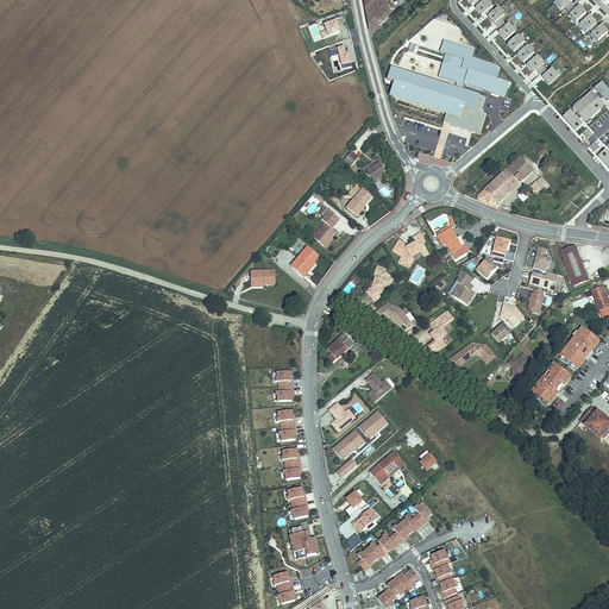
[(393,0),(364,0),(365,2),(369,14),(371,25),(396,2),(393,0)]
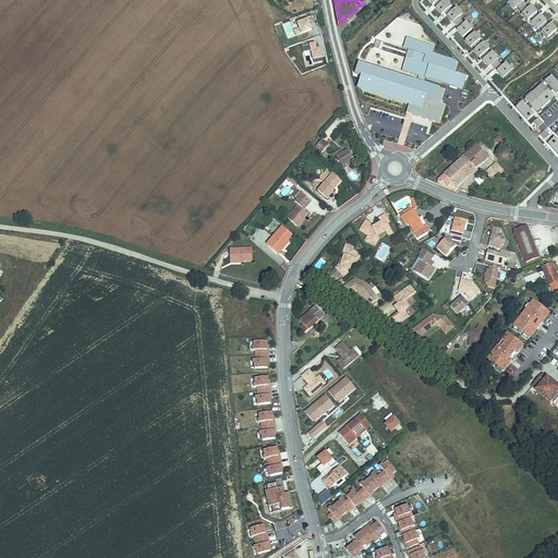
[(437,7),(435,8),(441,14),(444,12),(450,7),(451,5),(449,2),(448,3),(445,0),(444,0),(444,1),(437,7)]
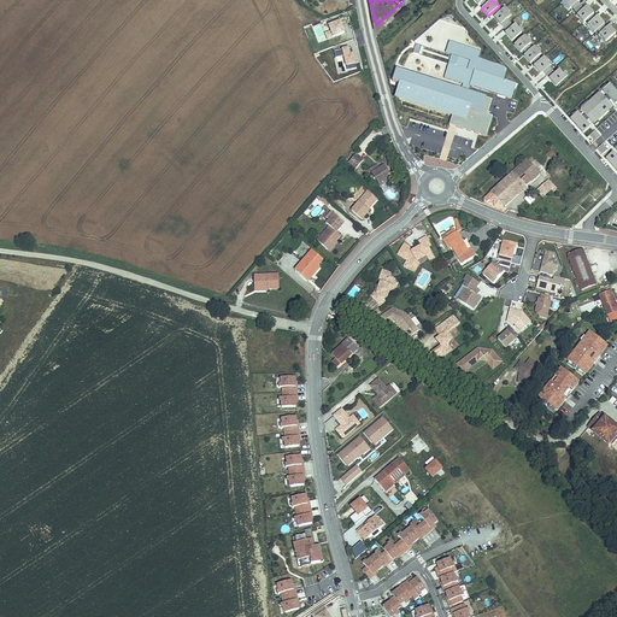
[(577,1),(570,7),(574,11),(581,5),(577,1)]
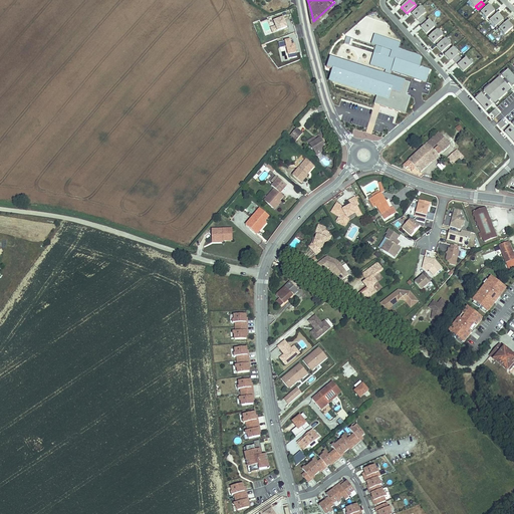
[(484,4),(478,9),(481,12),(486,7),(484,4)]
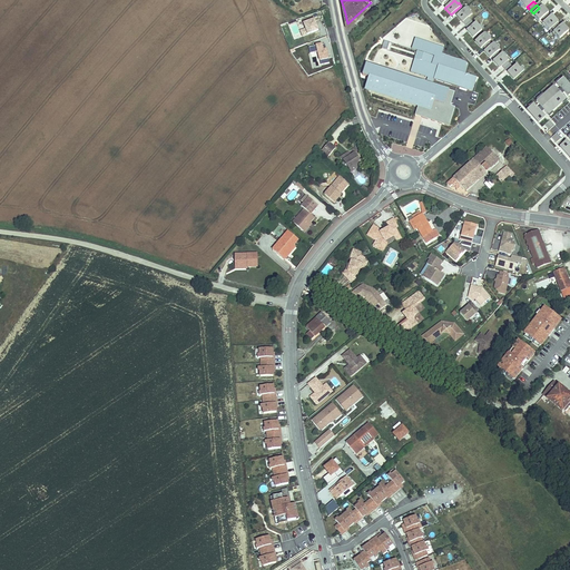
[(549,12),(542,6),(539,8),(533,13),(532,15),(536,18),(536,17),(539,20),(541,19),(548,13),(549,12)]
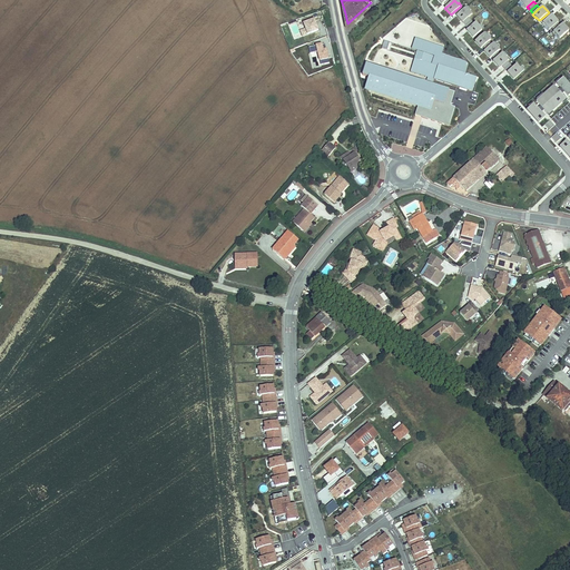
[(462,10),(457,16),(462,23),(469,18),(473,13),(470,10),(469,11),(465,8),(462,10)]
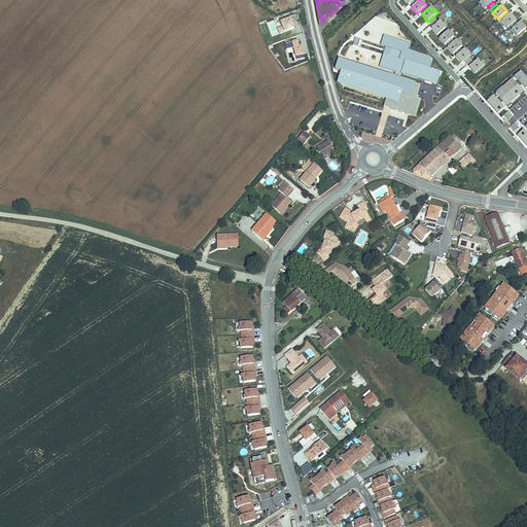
[(516,20),(511,13),(508,15),(503,21),(501,23),(503,25),(504,25),(507,28),(510,26),(515,21),(516,20)]
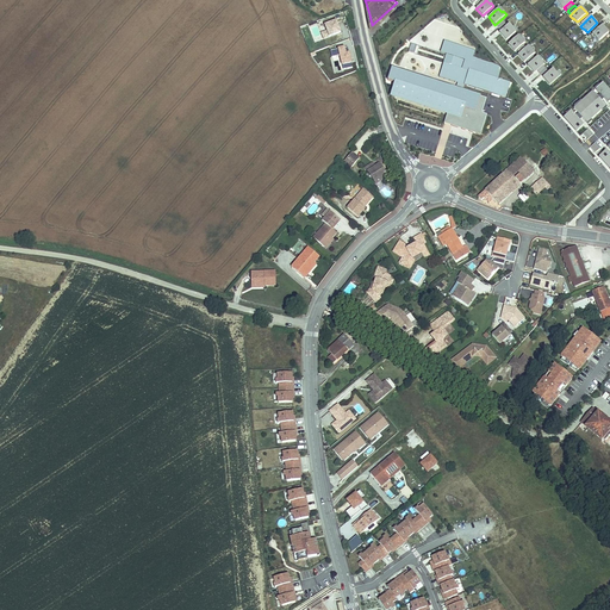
[(322,35),(324,41),(341,33),(336,23),(325,26),(328,32),(322,35)]
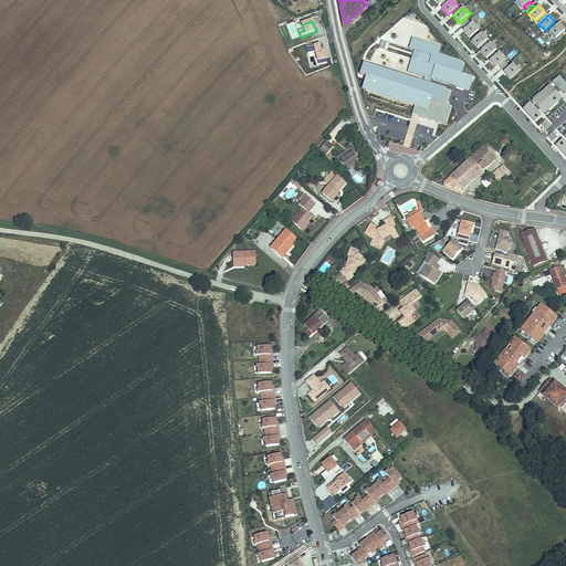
[(464,29),(463,31),(469,38),(479,30),(475,25),(475,24),(473,22),(471,23),(464,29)]
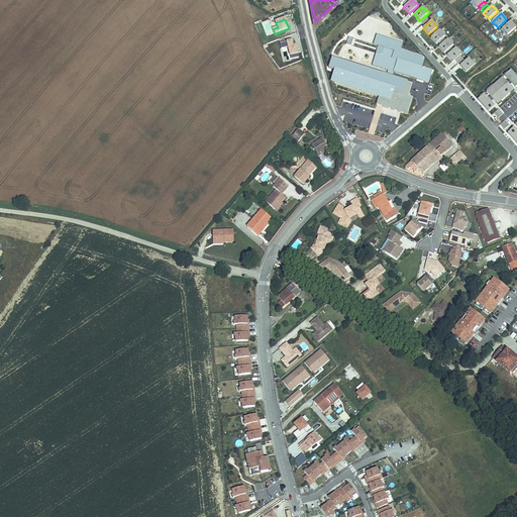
[(505,20),(500,25),(502,28),(508,23),(505,20)]
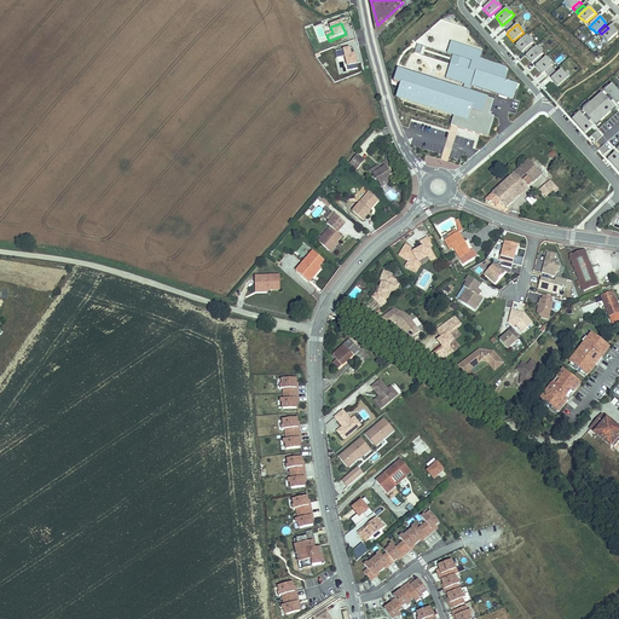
[(618,33),(611,25),(608,28),(601,34),(600,35),(603,39),(605,38),(608,42),(618,33)]
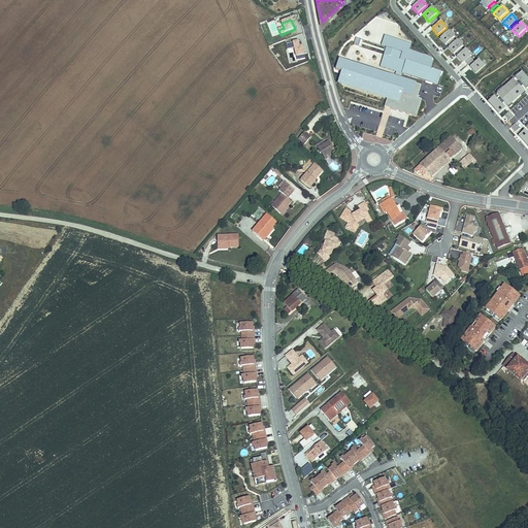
[(449,30),(440,38),(446,44),(448,43),(453,38),(456,36),(453,33),(452,34),(449,30)]
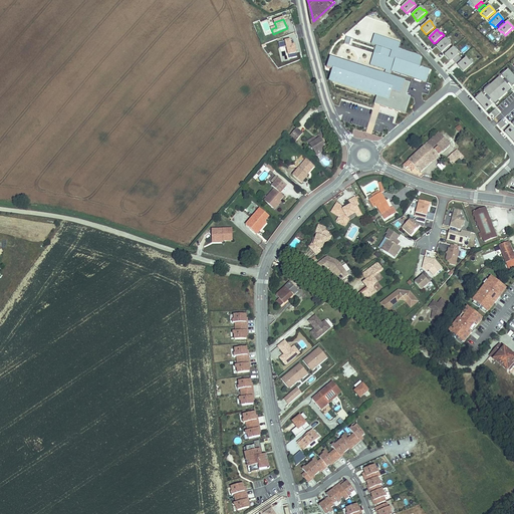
[(386,71),(384,74),(390,76),(392,72),(399,48),(401,43),(374,35),(371,44),(378,46),(392,51),(390,57),(376,53),(371,67),(386,71)]
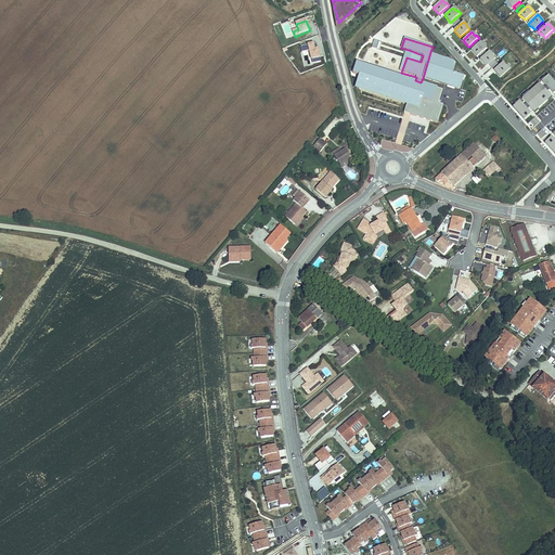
[(473,49),(472,50),(477,56),(479,55),(485,50),(488,48),(485,44),(483,46),(480,42),(479,43),(473,49)]
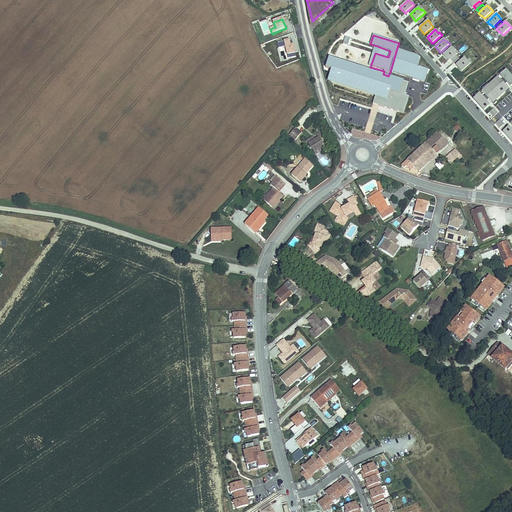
[(297,57),(292,40),(278,44),(279,49),(286,48),(289,59),(297,57)]
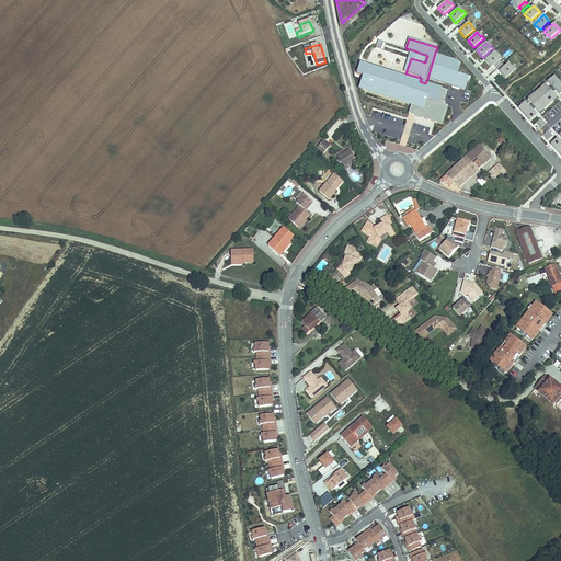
[(413,50),(411,58),(425,63),(427,56),(413,50)]
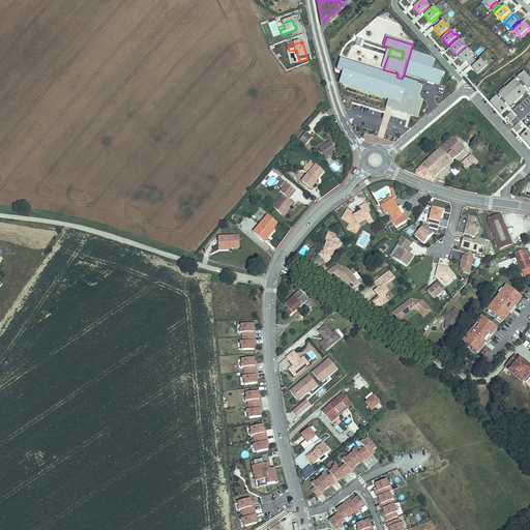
[(411,50),(404,75),(439,85),(443,72),(433,69),(435,60),(433,57),(411,50)]
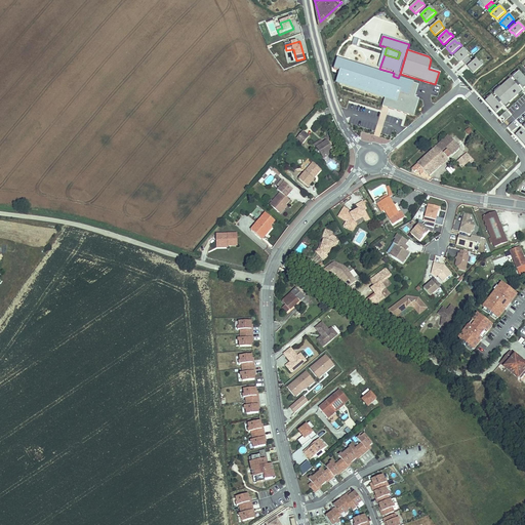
[(454,56),(459,64),(462,61),(468,56),(469,55),(467,52),(466,52),(462,49),(461,50),(455,55),(454,56)]
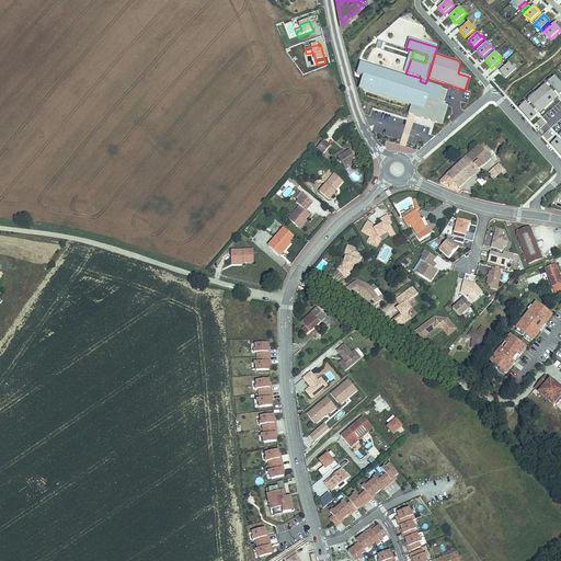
[(361,88),(412,104),(424,107),(422,116),(443,123),(448,105),(444,104),(447,90),(425,83),(420,81),(361,63),(357,75),(364,77),(361,88)]
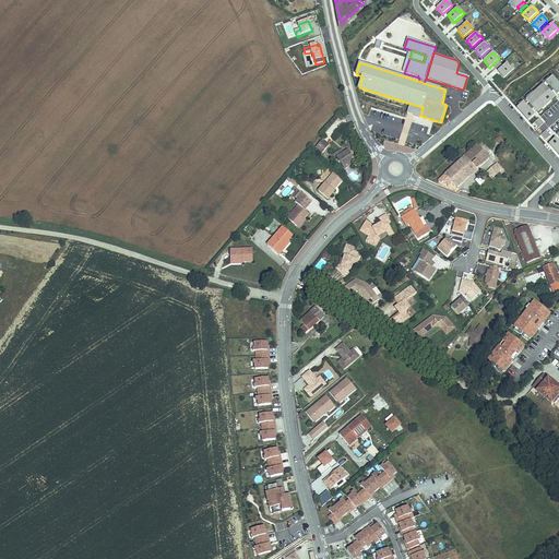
[(503,66),(498,71),(503,79),(513,70),(510,67),(510,66),(508,62),(503,66)]
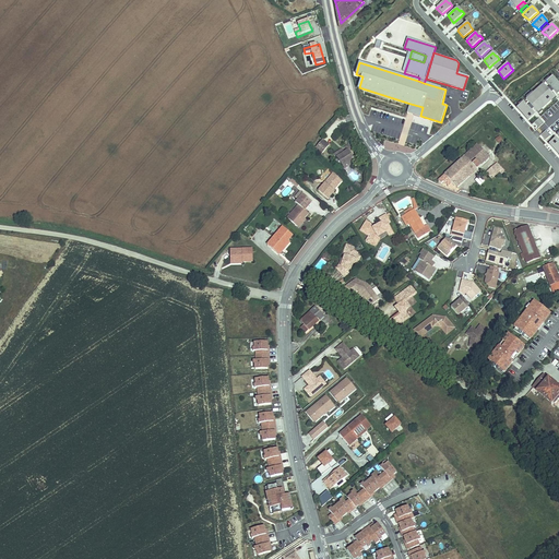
[(550,80),(547,83),(558,95),(558,93),(558,83),(552,76),(549,79),(550,80)]
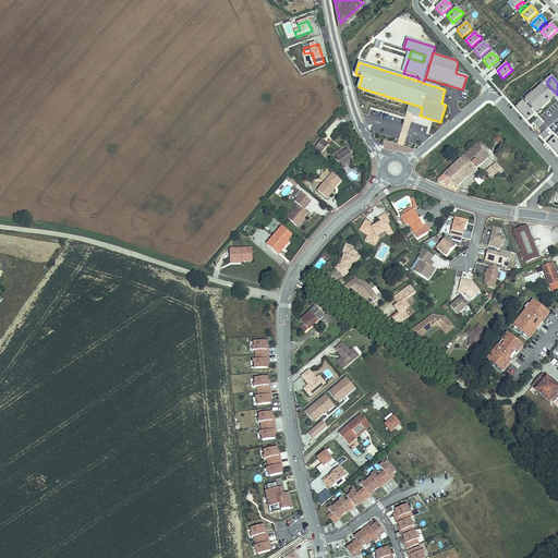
[(528,97),(525,99),(536,111),(540,108),(541,109),(550,100),(549,99),(554,96),(543,84),(532,93),(533,94),(529,98),(528,97)]
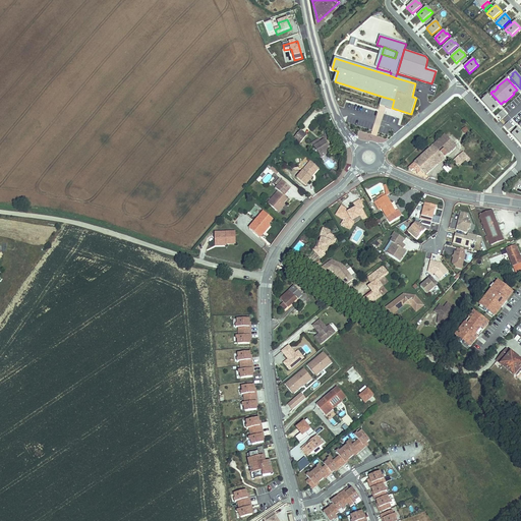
[(484,98),(481,101),(493,113),(499,107),(488,96),(485,99),(484,98)]
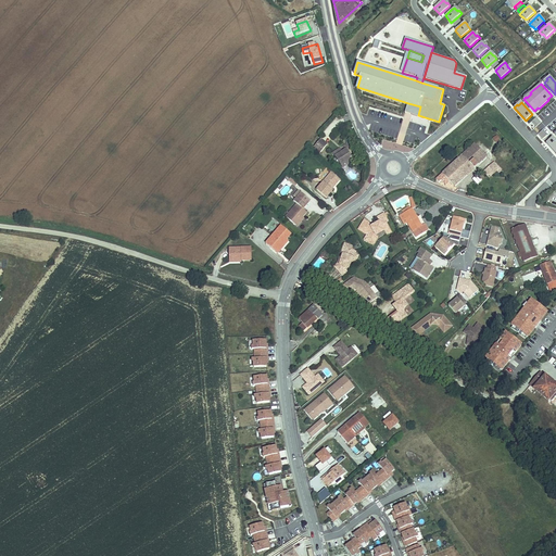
[(408,103),(405,113),(438,124),(439,122),(418,115),(420,106),(408,103)]
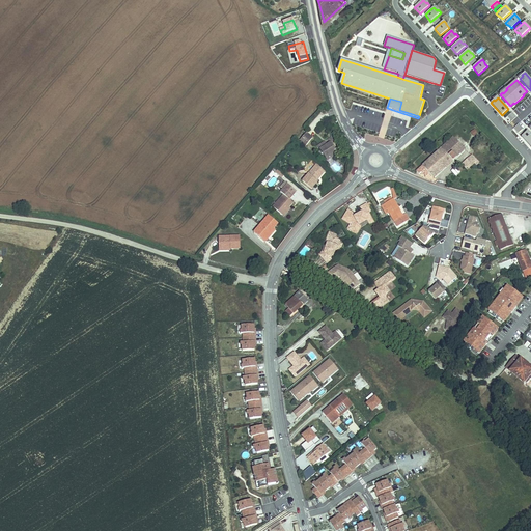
[(516,117),(512,112),(508,116),(512,121),(516,117)]
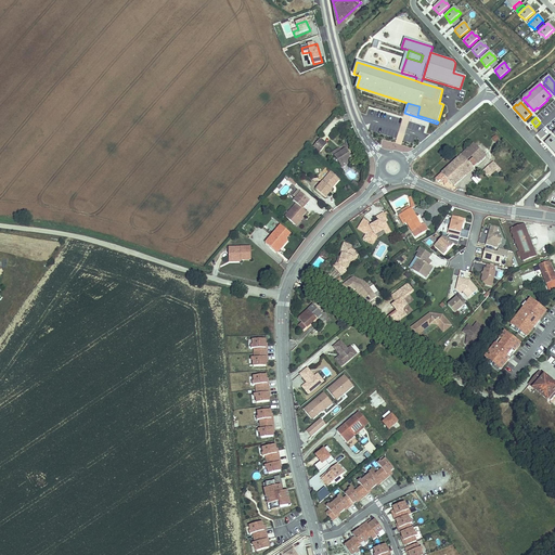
[(542,129),(537,133),(541,139),(546,134),(542,129)]
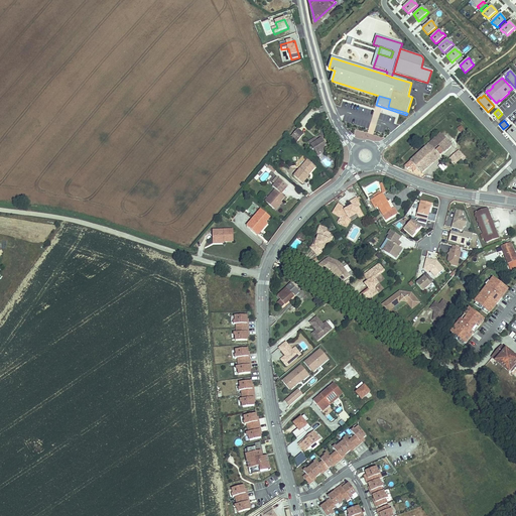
[(357,132),(372,134),(373,126),(358,124),(357,132)]
